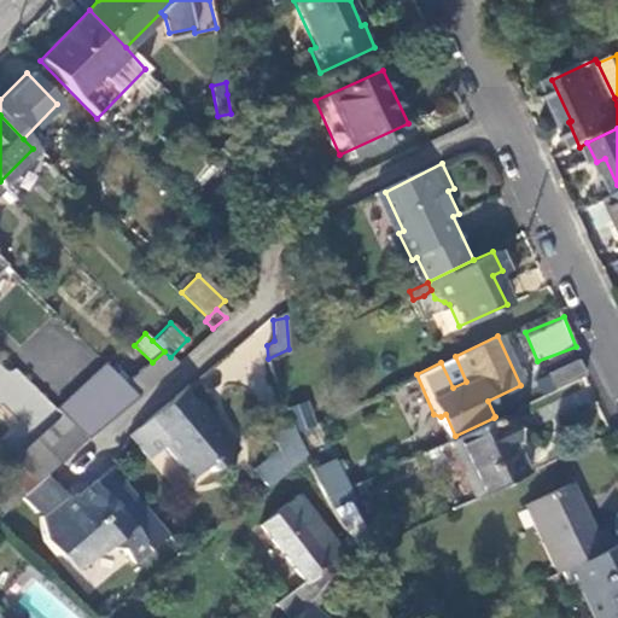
[(124,385),(136,396),(175,363),(170,357),(164,351),(152,362),(124,385)]
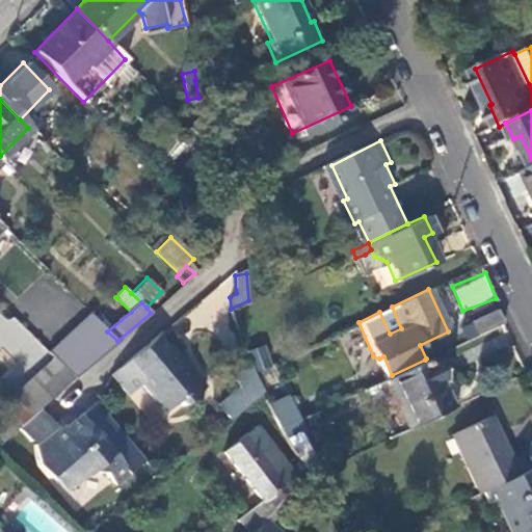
[(476,335),(501,322),(496,310),(470,321),(476,335)]
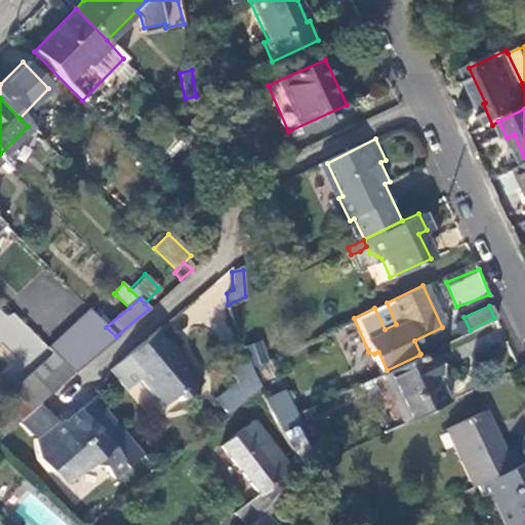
[(72,374),(98,351),(116,336),(106,327),(90,311),(47,350),(51,354),(72,374)]
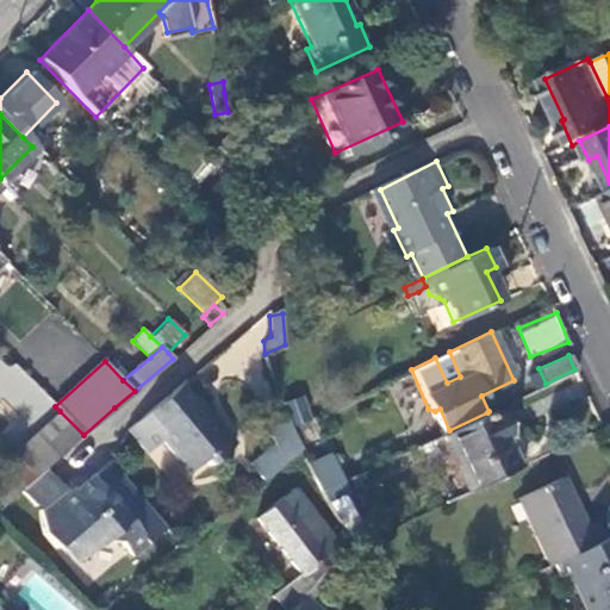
[(186,384),(131,428),(149,450),(165,439),(190,471),(205,459),(211,467),(238,444),(221,424),(215,430),(193,404),(198,399),(186,384)]
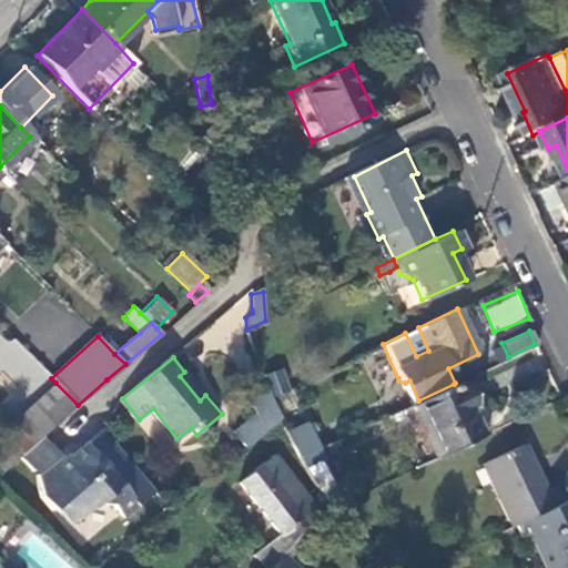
[(276,395),(292,391),(284,367),(269,373),(276,395)]
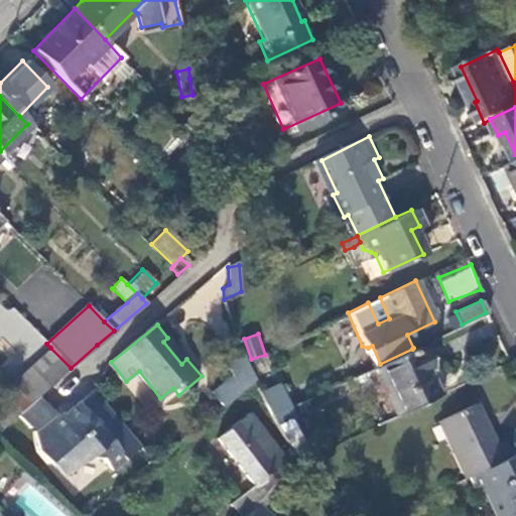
[(37,396),(71,368),(50,348),(9,384),(19,394),(29,403),(37,396)]
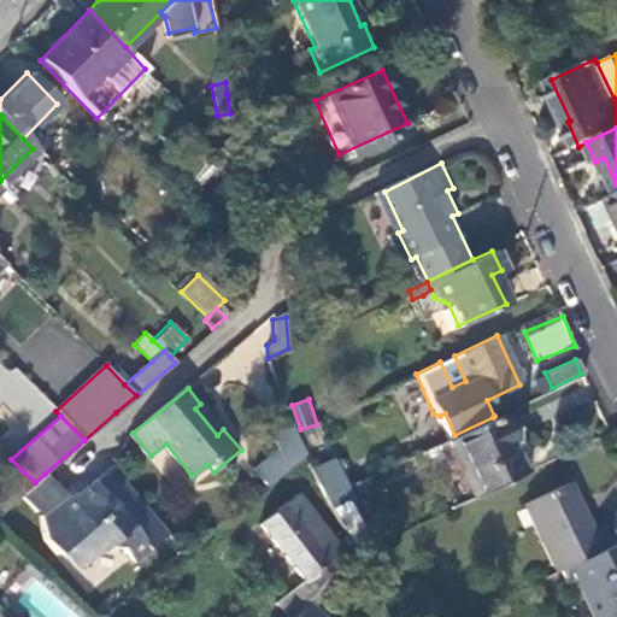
[(495,422),(493,417),(454,435),(444,440),(470,498),(519,474),(506,445),(513,441),(504,418),(495,422)]
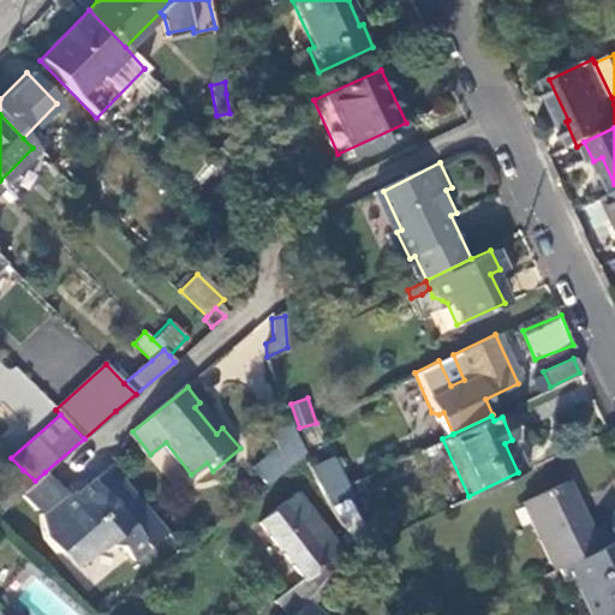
[(304,455),(296,440),(284,421),(266,429),(274,449),(252,469),(264,487),(304,455)]
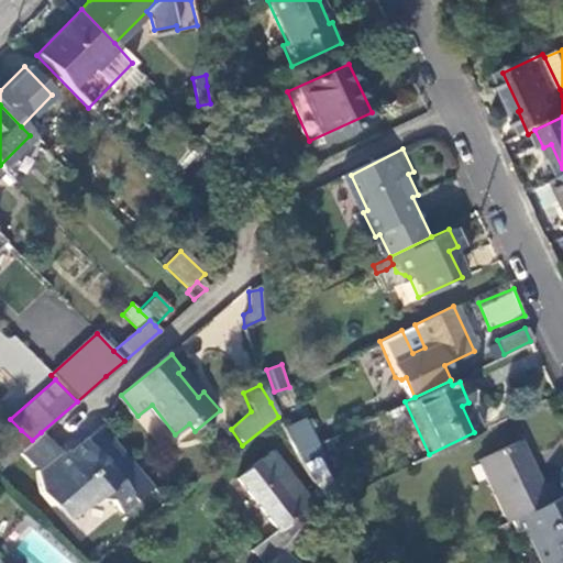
[(316,444),(319,443),(307,416),(284,427),(298,453),(316,444)]
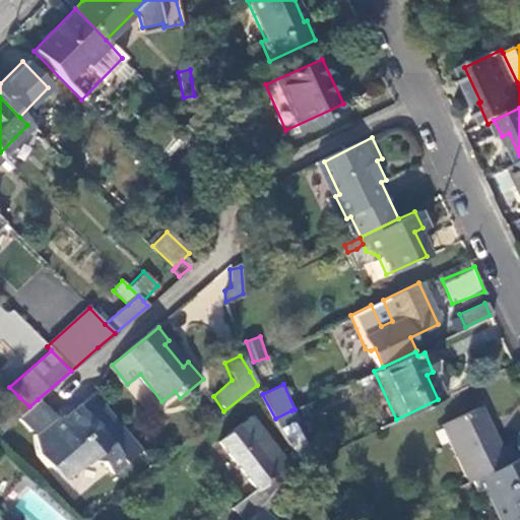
[(0,432),(16,417),(29,406),(19,397),(0,414),(0,432)]
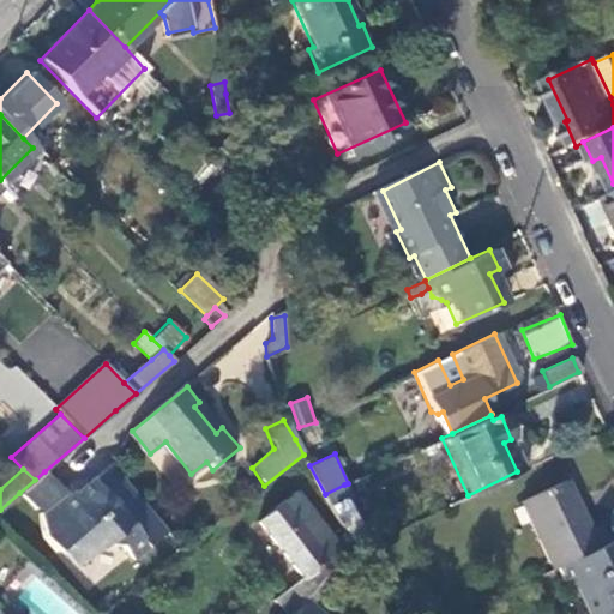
[(61,549),(79,570),(106,548),(124,553),(130,561),(162,533),(108,469),(73,498),(67,489),(36,516),(42,543),(54,557),(61,549)]
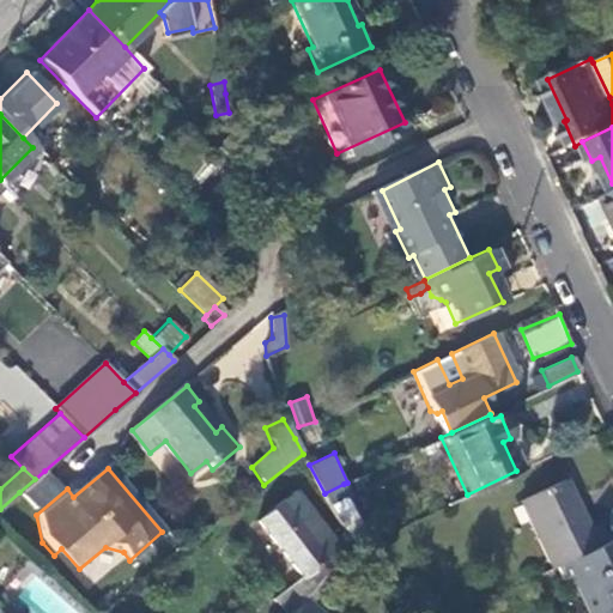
[(59,487),(44,471),(35,479),(19,492),(35,509),(59,487)]
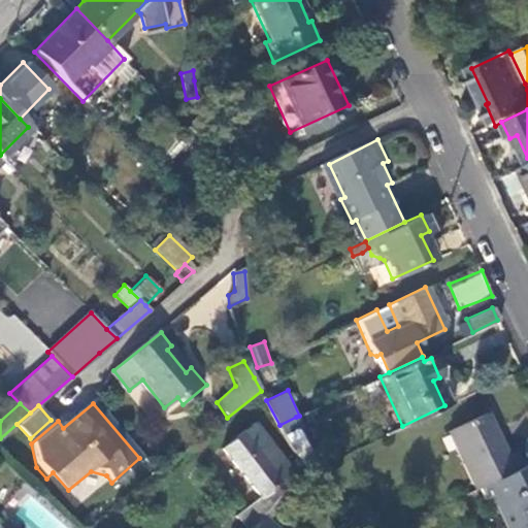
[(482,487),(521,468),(514,453),(506,456),(487,415),(448,432),(474,490),(482,487)]
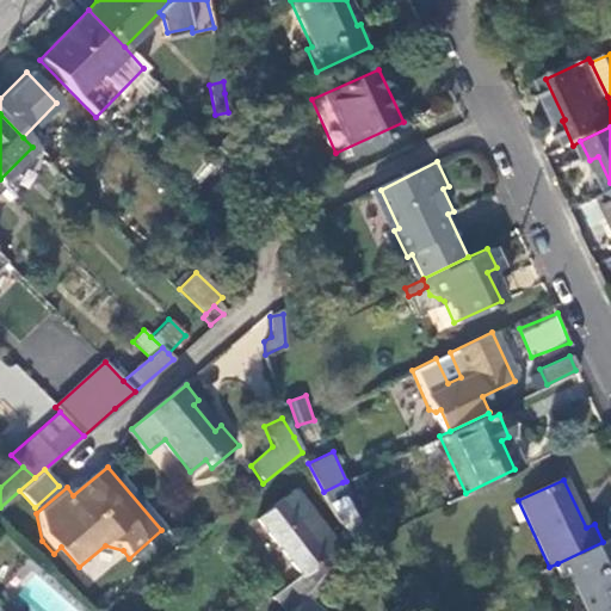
[(349,494),(343,482),(323,492),(329,505),(349,494)]
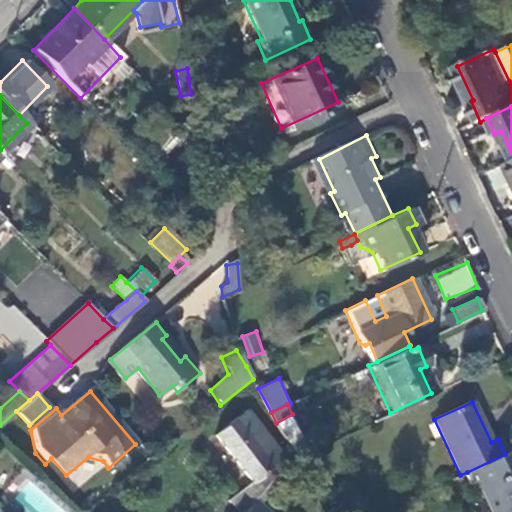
[(247,411),(236,419),(248,434),(258,426),(247,411)]
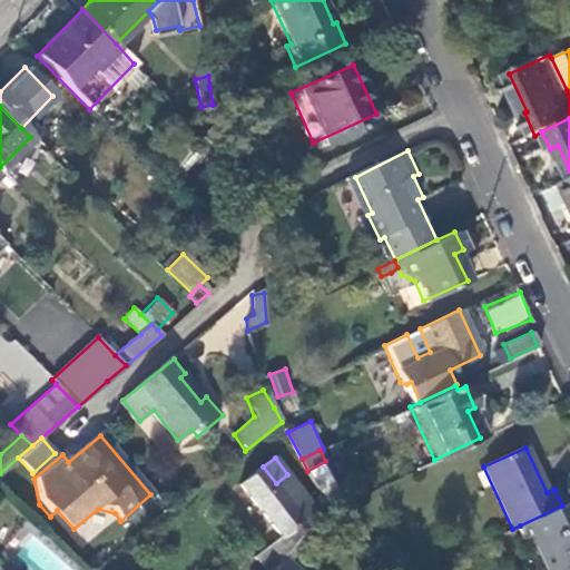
[(269,569),(282,557),(306,531),(298,522),(315,510),(287,474),(276,483),(263,467),(238,485),(278,537),(253,558),(262,569),(269,569)]
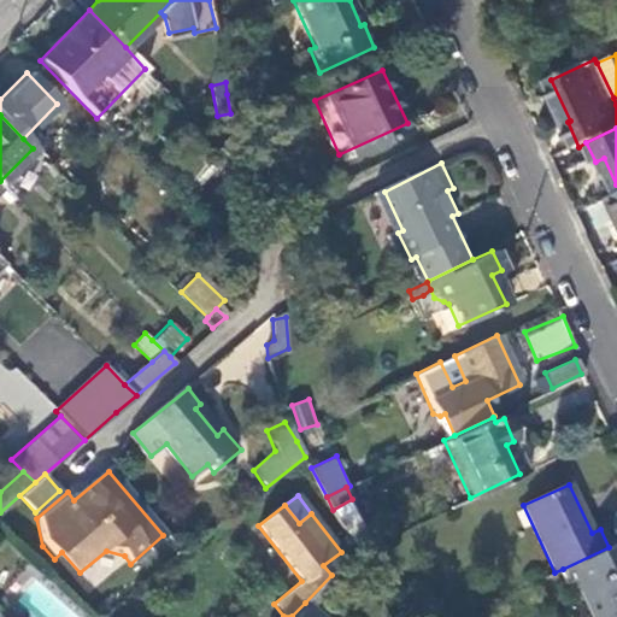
[(354,553),(372,545),(356,515),(339,523),(354,553)]
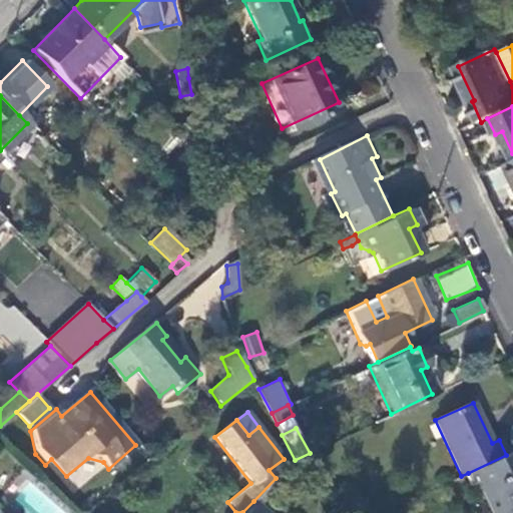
[(512,451),(506,455),(468,473),(477,493),(483,490),(493,512),(500,512),(512,507),(512,451)]
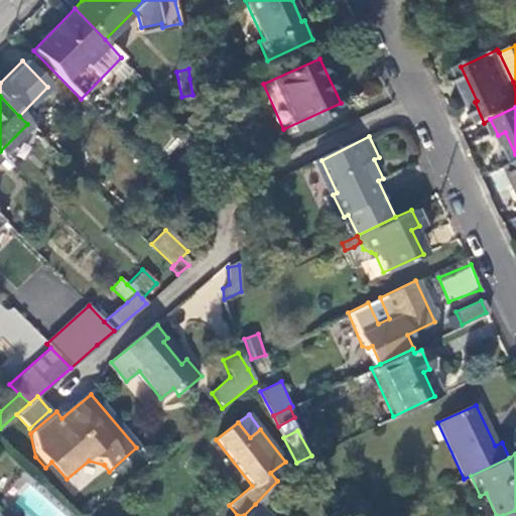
[(267,515),(255,504),(244,515),(267,515)]
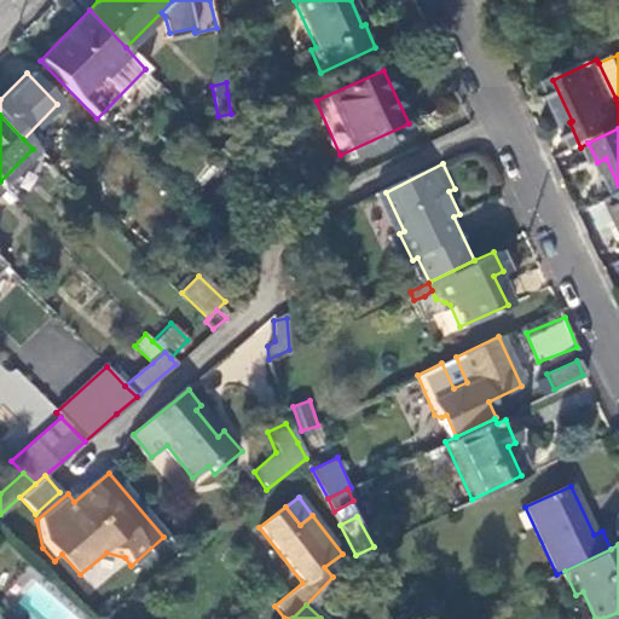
[(415,618),(409,608),(393,618),(415,618)]
